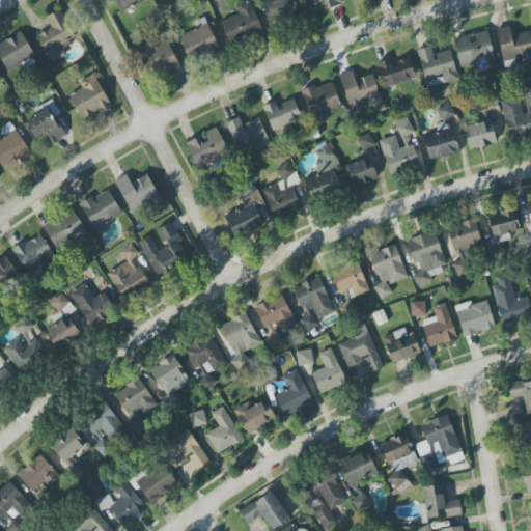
[(146,0),(113,0),(120,12),(146,0)]
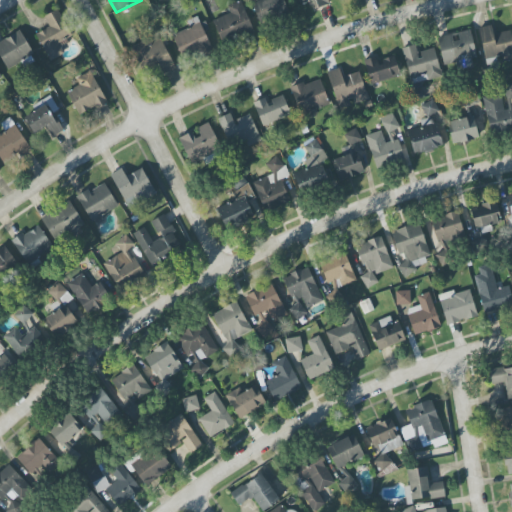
[(285,0),(274,0),(253,1),(254,16),(285,15),(285,0)]
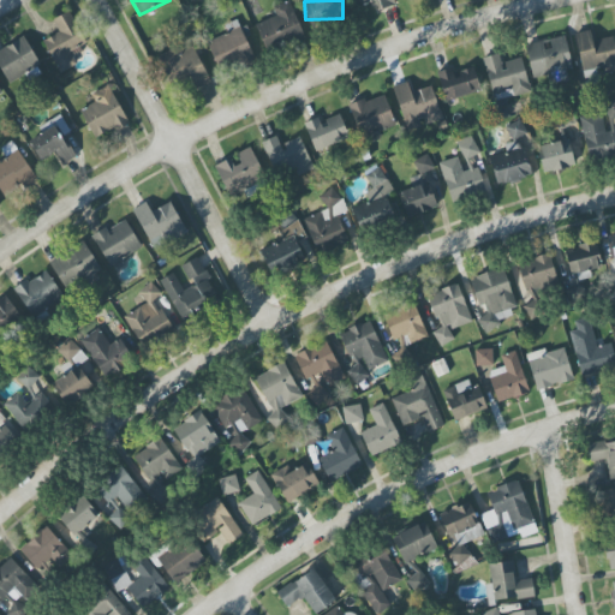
[(353,0),(354,0),(356,0),(363,0),(364,6),(376,4),(377,11),(394,7),(392,0),(353,0)]
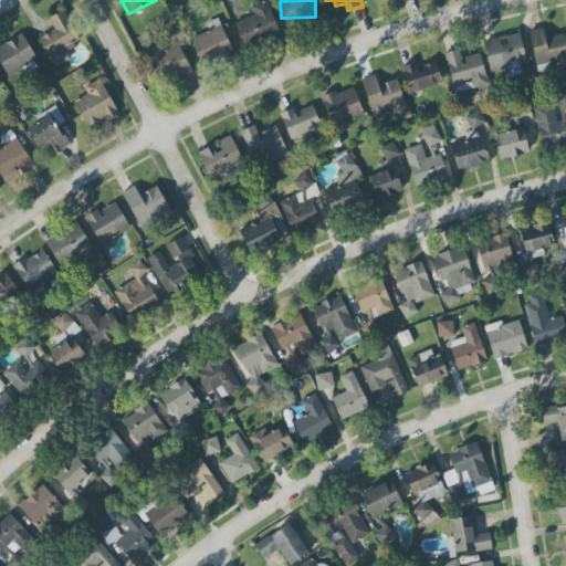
[(251,7),(254,17),(236,21),(243,48),(280,37),(269,1),(251,7)]
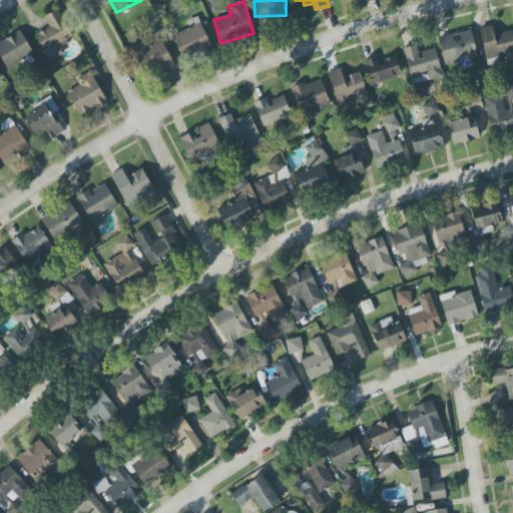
[(37,33),(48,61),(64,54),(59,44),(71,39),(59,9),(44,16),(49,28),(37,33)]
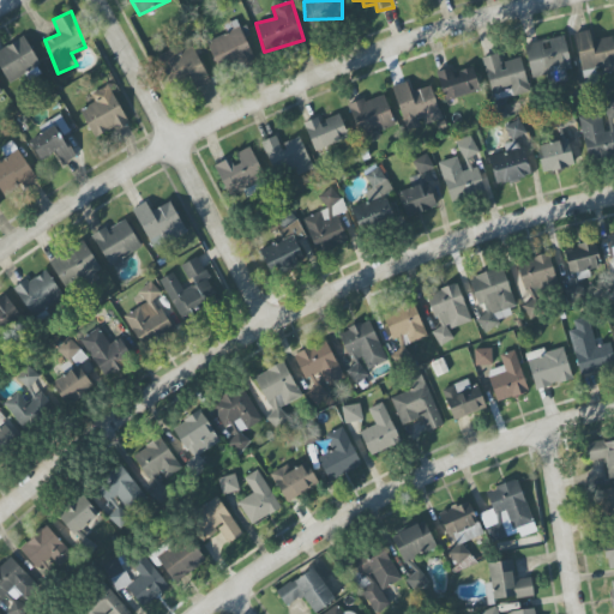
[(206,43),(220,73),(253,58),(245,37),(247,36),(240,19),(227,25),(230,32),(206,43)]
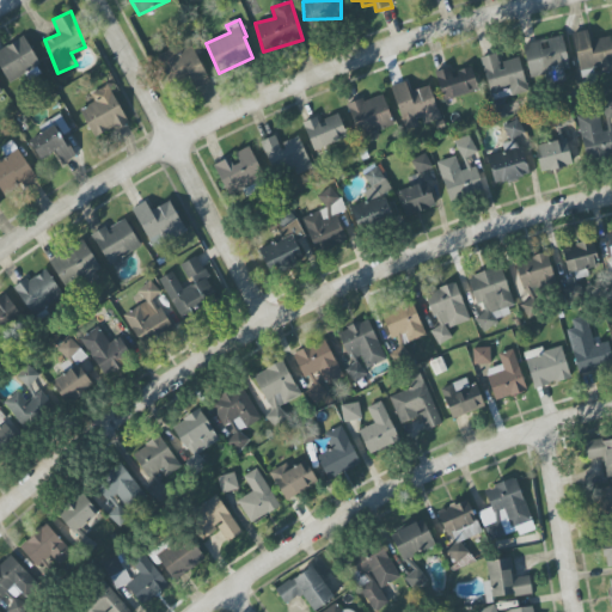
[(611,42),(611,36),(591,41),(588,30),(571,34),(579,71),(599,67),(600,74),(611,72),(611,42)]
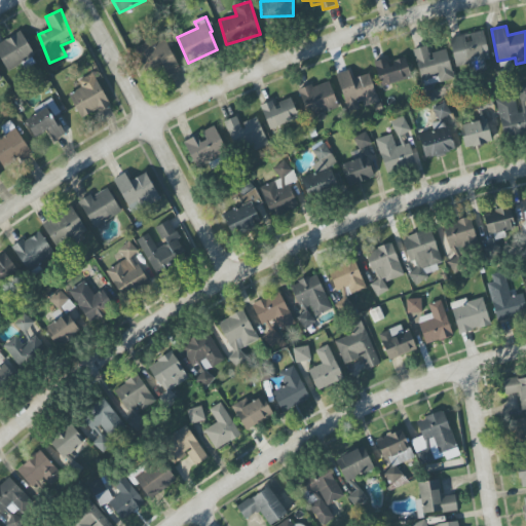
[(488,59),(485,32),(450,37),(454,68),(466,66),(465,58),(477,55),(477,61),(488,59)]
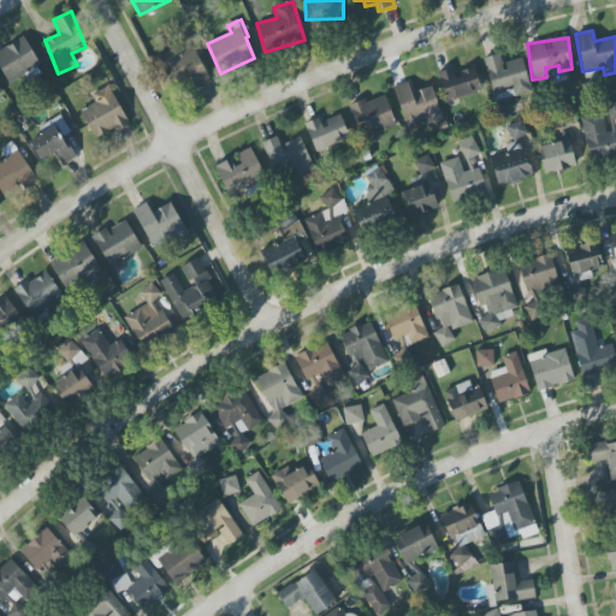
[(40,67),(27,39),(0,49),(0,67),(6,82),(40,67)]
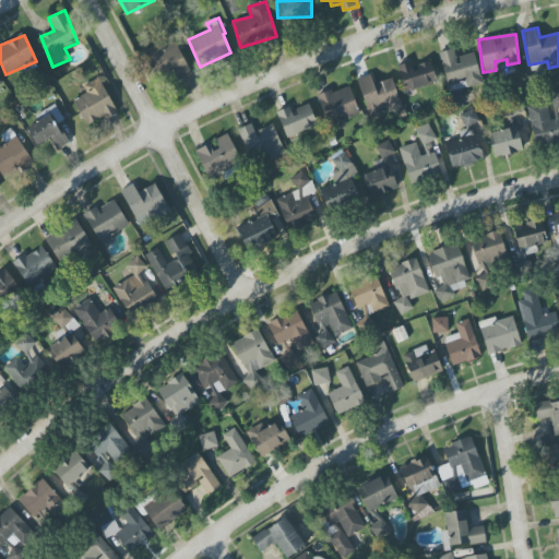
[(143,51),(154,80),(175,71),(178,81),(190,75),(177,43),(159,50),(157,45),(143,51)]
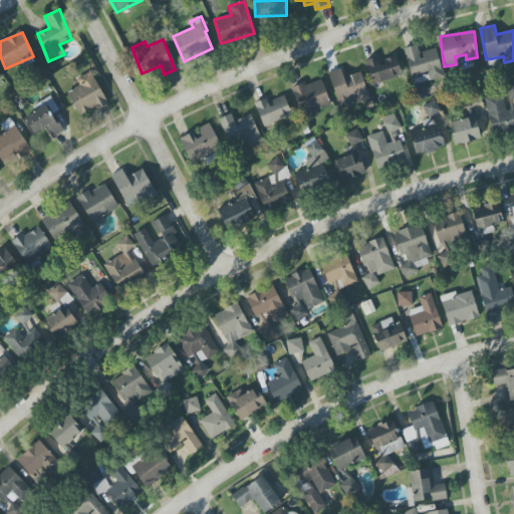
[(404,48),(414,84),(443,77),(436,48),(420,52),(418,45),(404,48)]
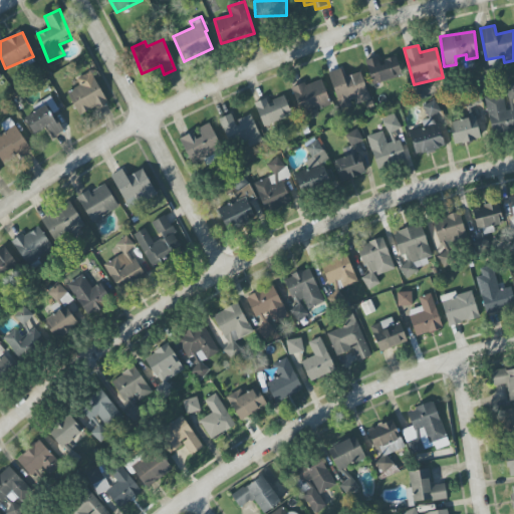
[(378,57),(364,60),(372,85),(402,76),(396,55),(379,60),(378,57)]
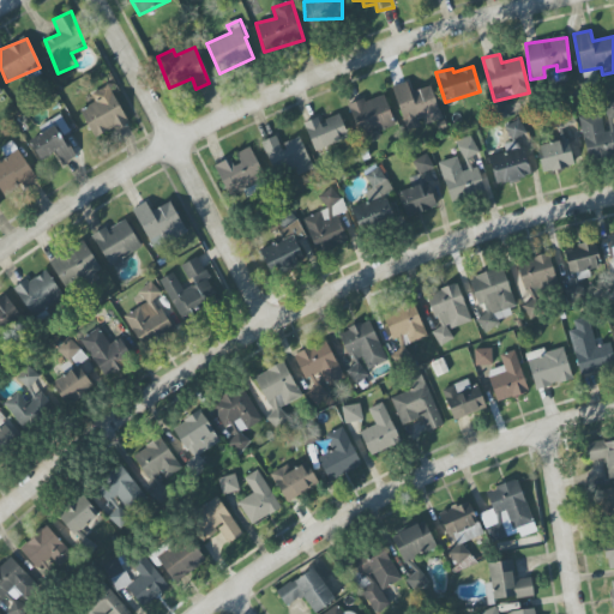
[(392,86),(407,133),(422,127),(422,126),(441,120),(432,86),(411,92),(408,82),(392,86)]
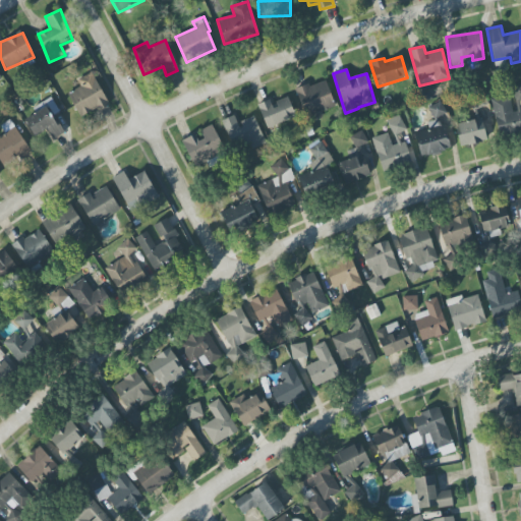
[(109,104),(92,72),(77,80),(80,87),(68,94),(81,119),(109,104)]
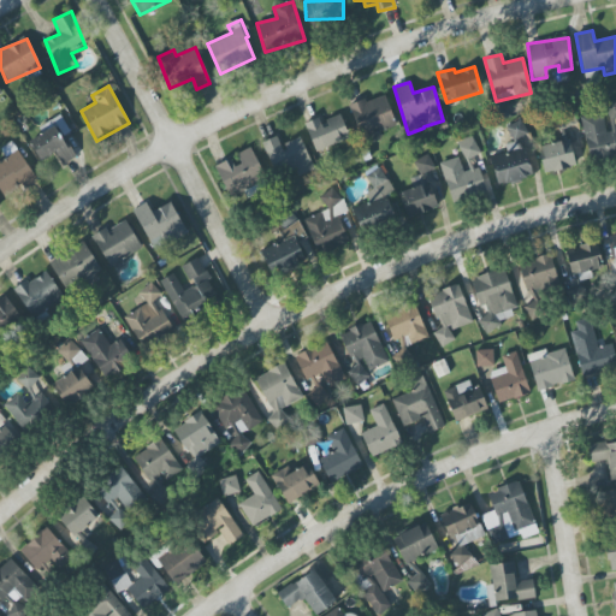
[(362,146),(379,141),(377,131),(396,126),(388,95),(353,105),(362,146)]
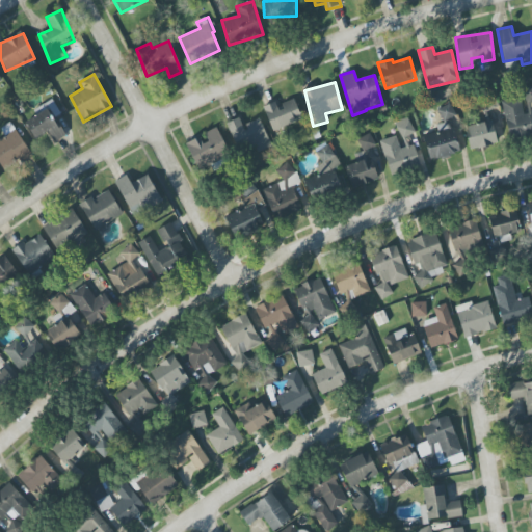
[(508,137),(531,133),(531,87),(522,89),(523,98),(502,101),(508,137)]
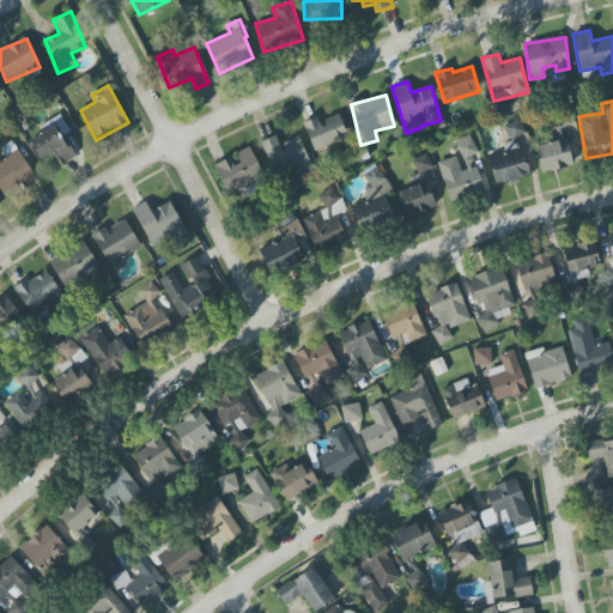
[(303,123),(315,152),(349,138),(338,114),(320,121),(319,117),(303,123)]
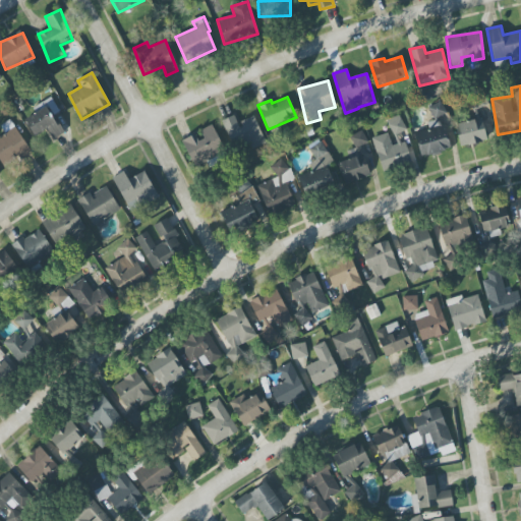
[(35,136),(47,129),(52,139),(63,133),(53,115),(58,113),(51,100),(39,106),(41,110),(24,119),(35,136)]
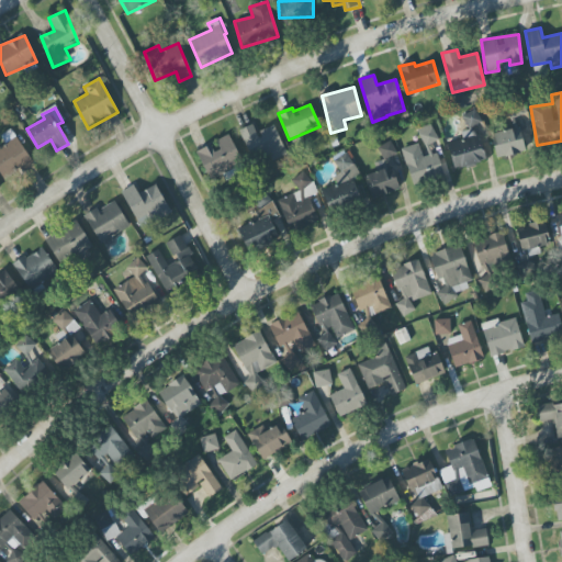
[(476,110),(462,115),(468,130),(482,124),(476,110)]
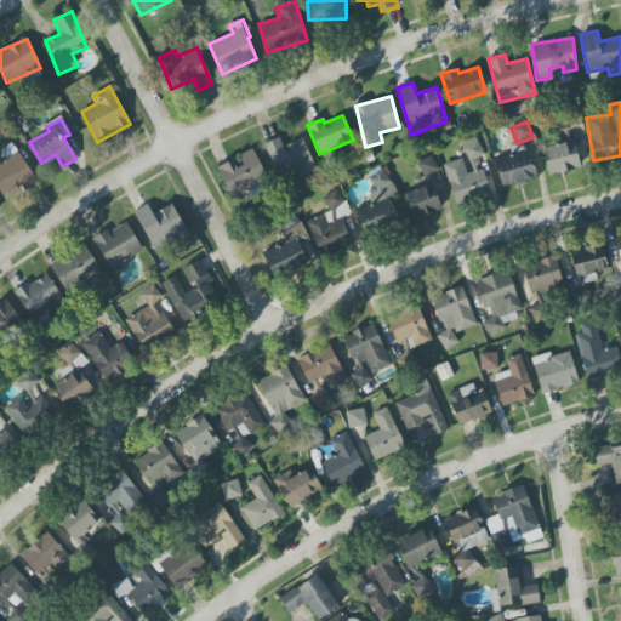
[(317,171),(303,138),(284,147),(280,137),(265,144),(278,176),(295,169),(297,178),(317,171)]
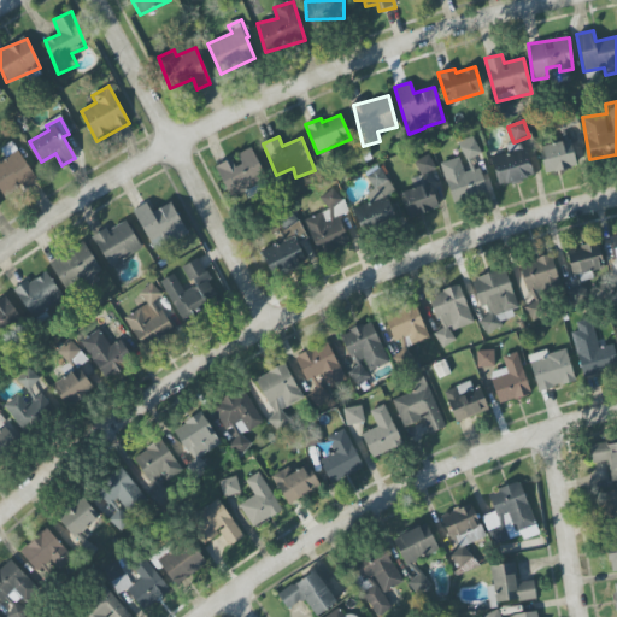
[(440,164),(452,200),(483,189),(474,158),(480,156),(474,136),(459,141),(469,171),(464,172),(459,158),(440,164)]
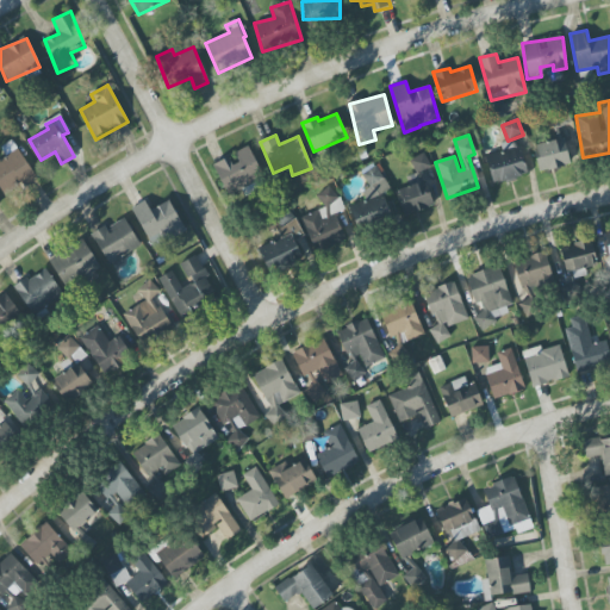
[(1,147),(6,157),(0,160),(0,191),(2,195),(35,180),(16,139),(1,147)]
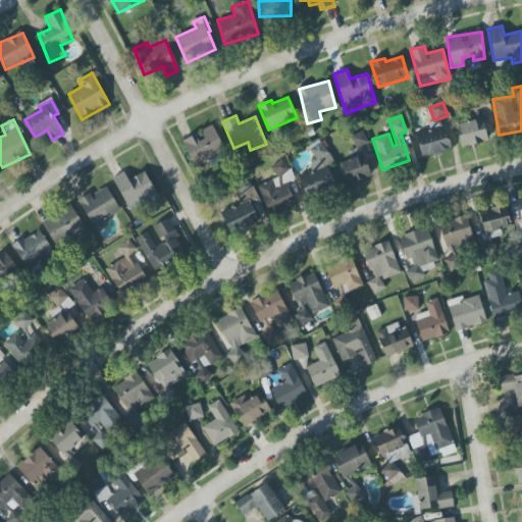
[(462,147),(487,142),(483,119),(458,123),(462,147)]
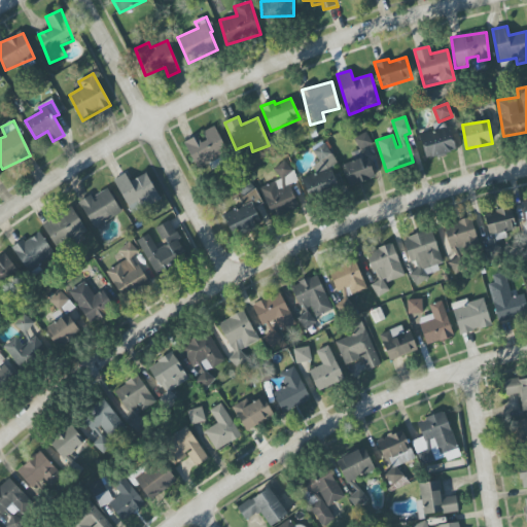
[(419,135),(426,161),(456,151),(448,124),(437,127),(437,130),(419,135)]
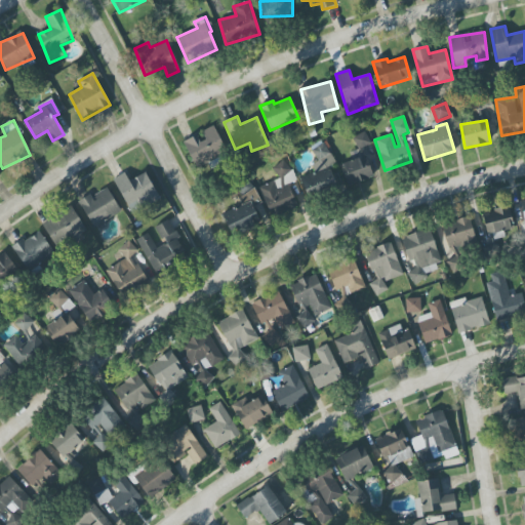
[(199,132),(200,134),(184,142),(194,167),(227,154),(214,126),(199,132)]
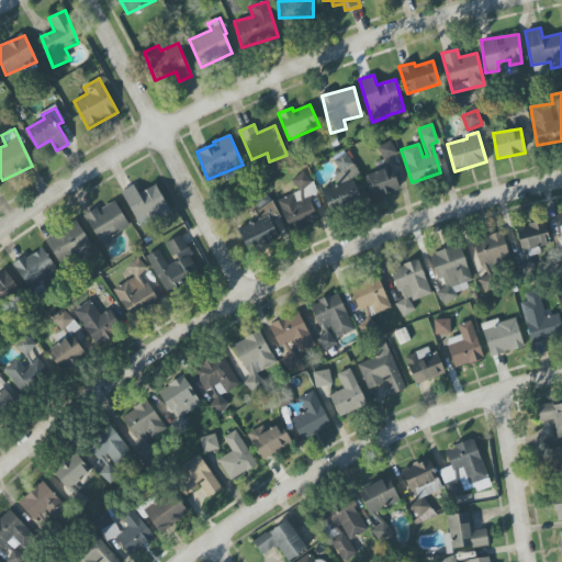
[(383,161),(396,154),(390,142),(377,148),(383,161)]
